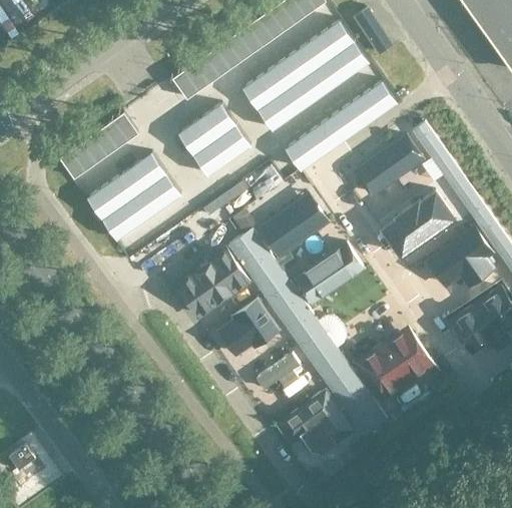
[(291,0),(285,0),(279,5),(294,25),(304,18),(291,0)]
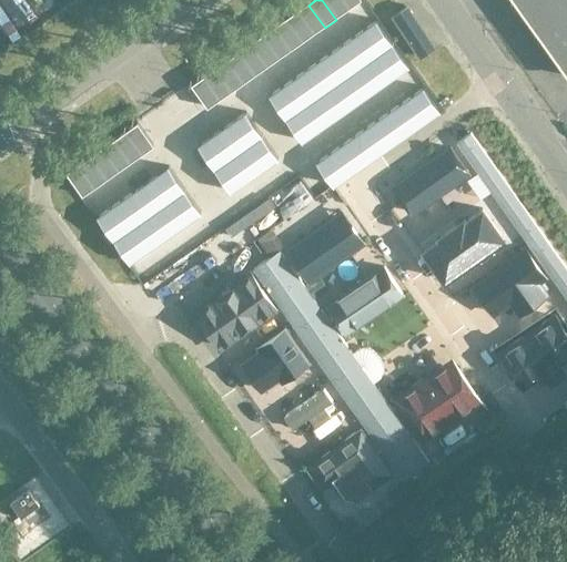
[(340,0),(322,0),(336,20),(348,11),(340,0)]
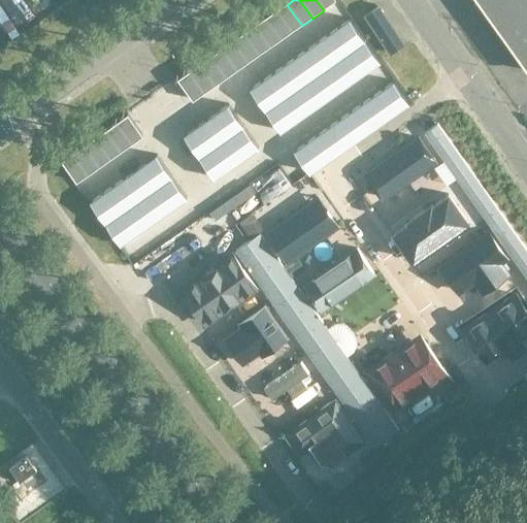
[(332,0),(316,0),(324,10),(335,3),(332,0)]
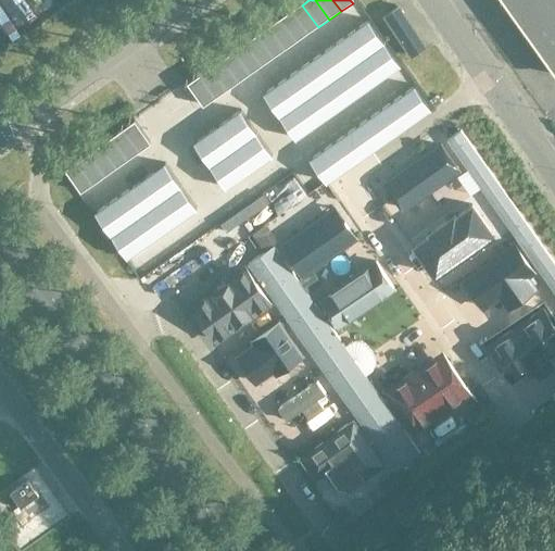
[(554,0),(500,0),(554,77),(554,0)]
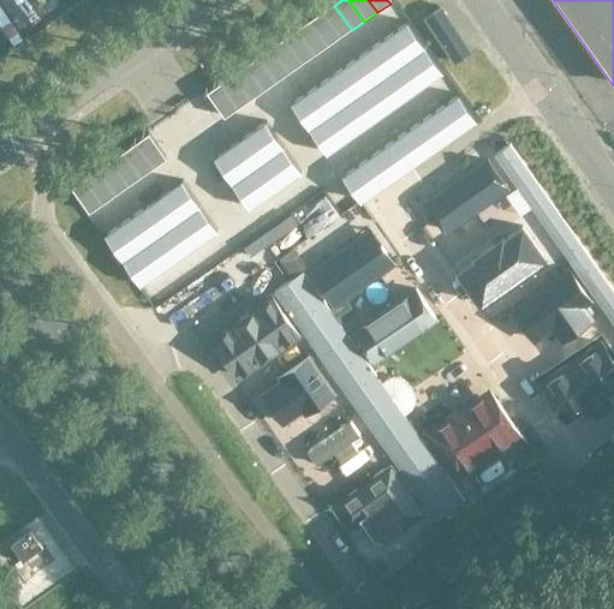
[(334,6),(322,15),(339,40),(352,30),(334,6)]
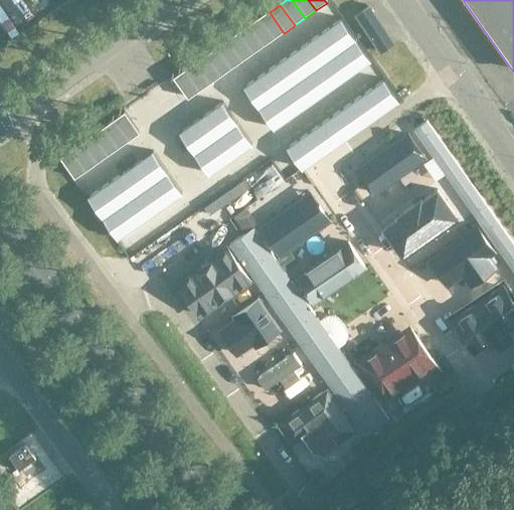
[(270,12),(259,20),(273,40),(284,33),(270,12)]
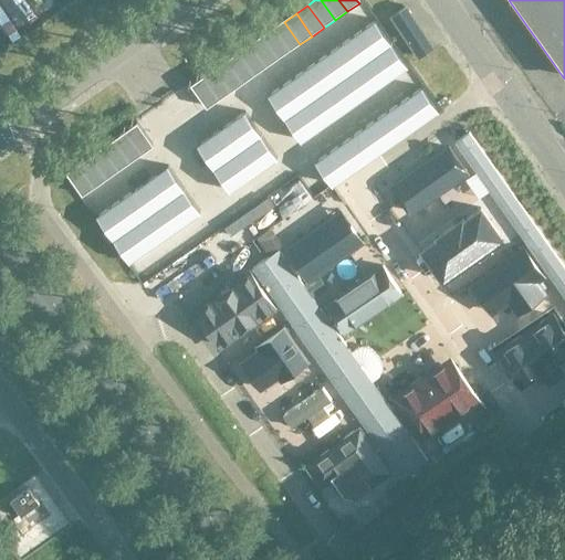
[(284,22),(272,30),(289,53),(300,44),(284,22)]
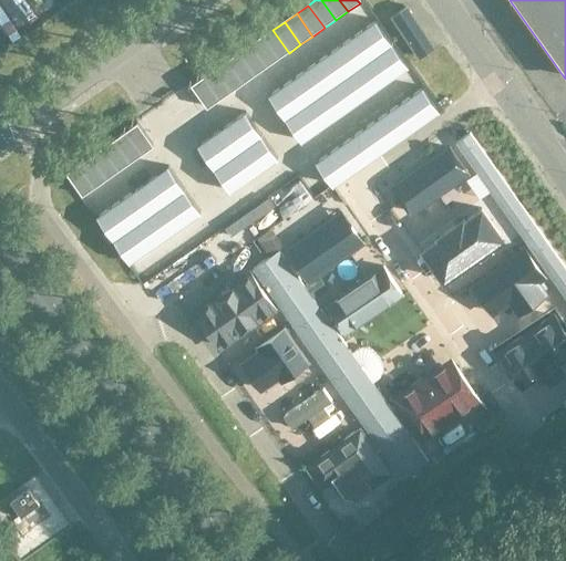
[(374,24),(363,32),(379,55),(391,47),(374,24)]
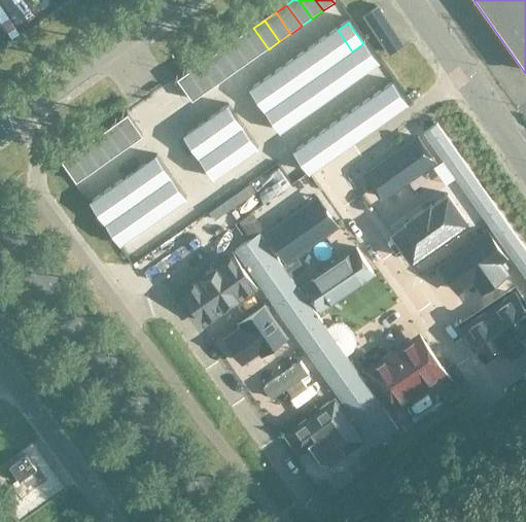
[(253,28),(243,36),(257,57),(269,49),(253,28)]
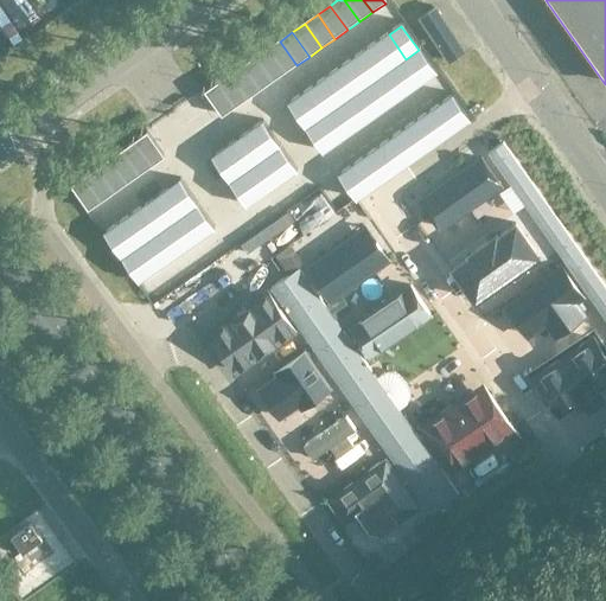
[(389,34),(376,44),(393,69),(406,59),(389,34)]
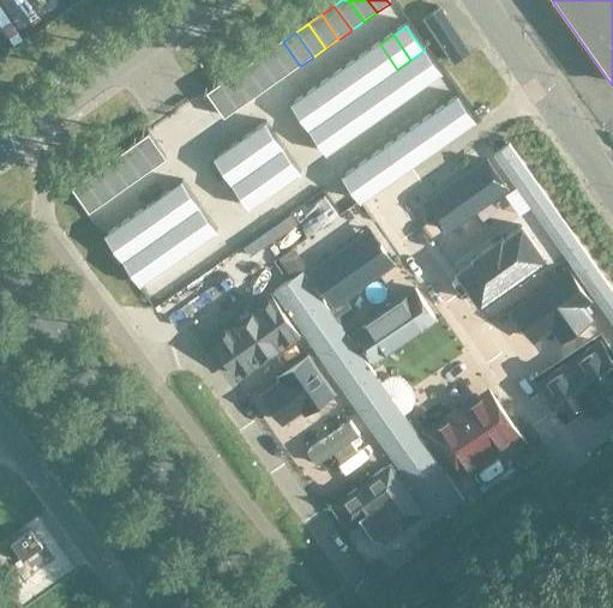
[(283,42),(270,50),(287,76),(300,66),(283,42)]
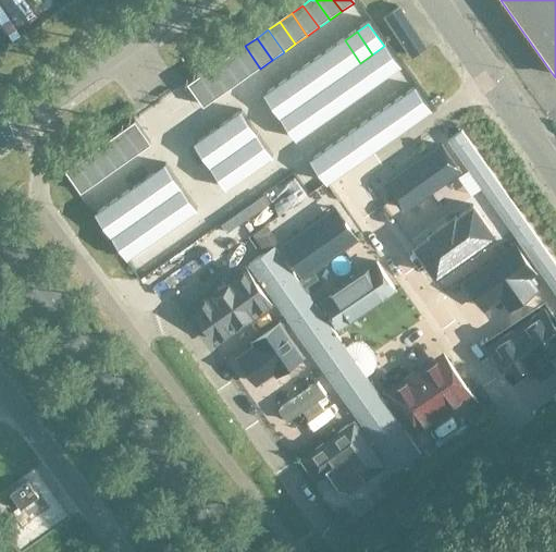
[(345,40),(333,48),(349,71),(360,63),(345,40)]
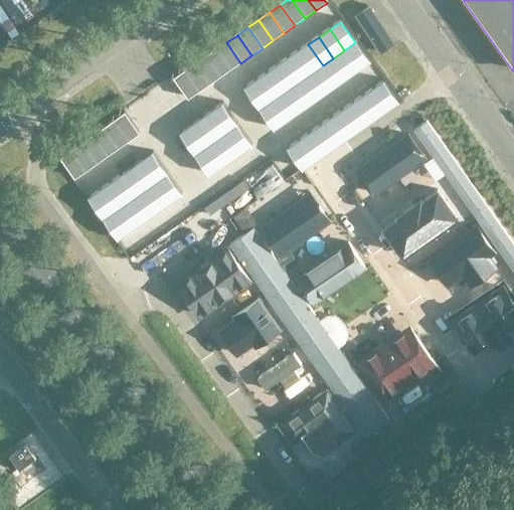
[(226,42),(215,50),(230,70),(240,63),(226,42)]
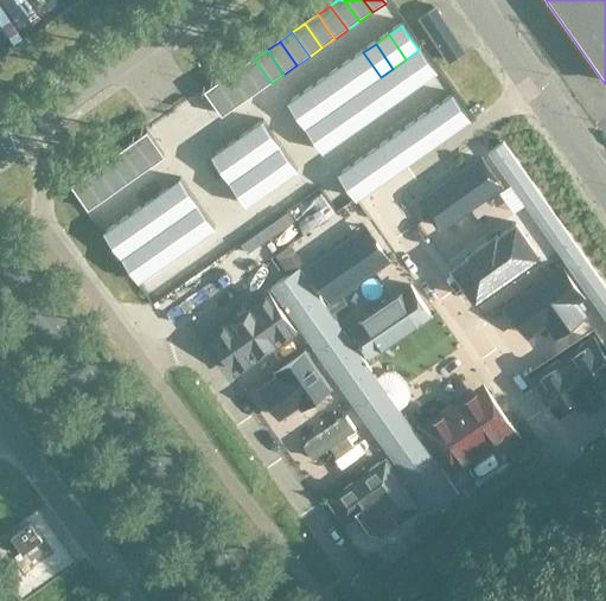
[(419,50),(406,59),(423,84),(435,75),(419,50)]
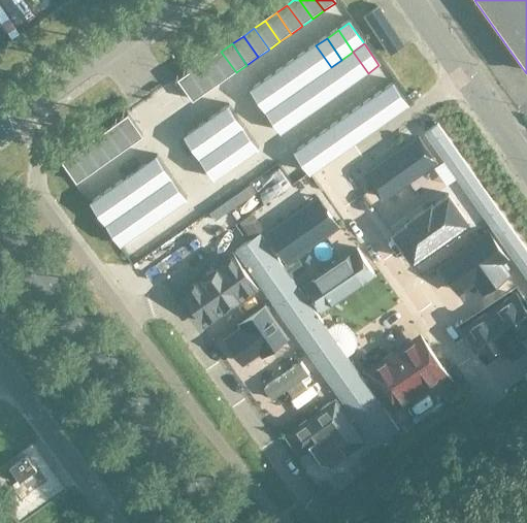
[(316,45),(305,54),(320,75),(331,67),(316,45)]
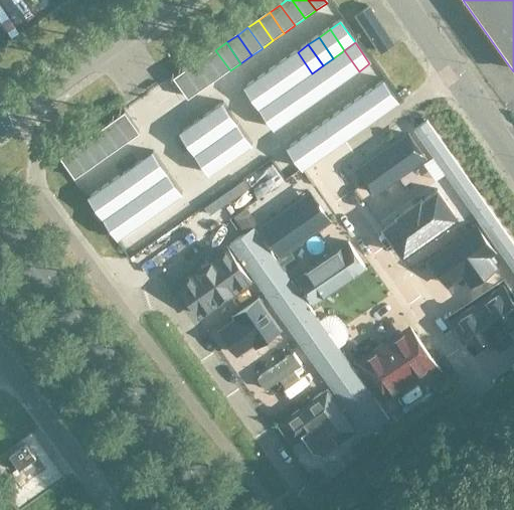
[(215,50),(205,57),(219,78),(230,70),(215,50)]
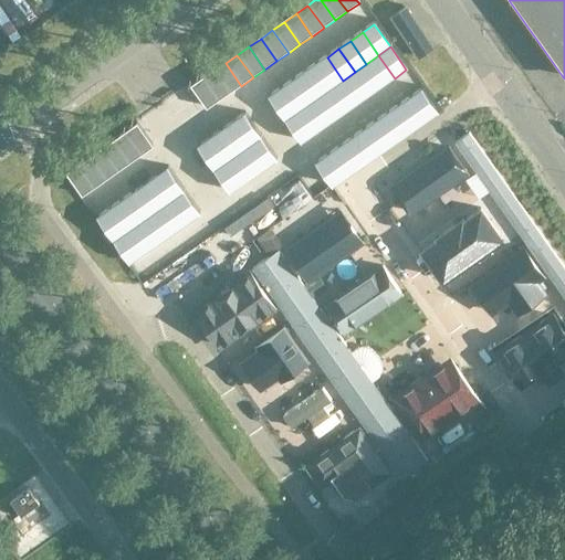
[(378,55),(366,64),(383,86),(395,78),(378,55)]
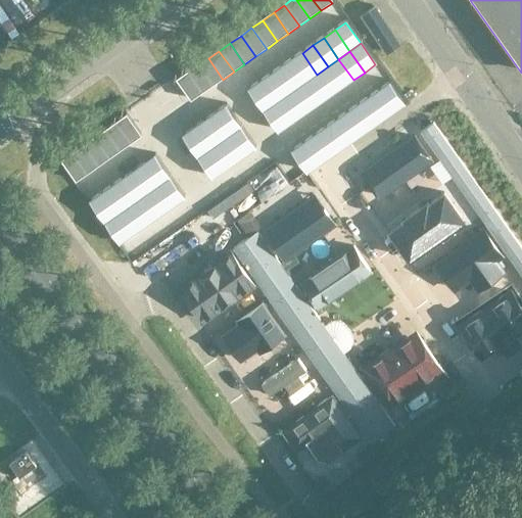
[(302,53),(291,60),(305,82),(317,75),(302,53)]
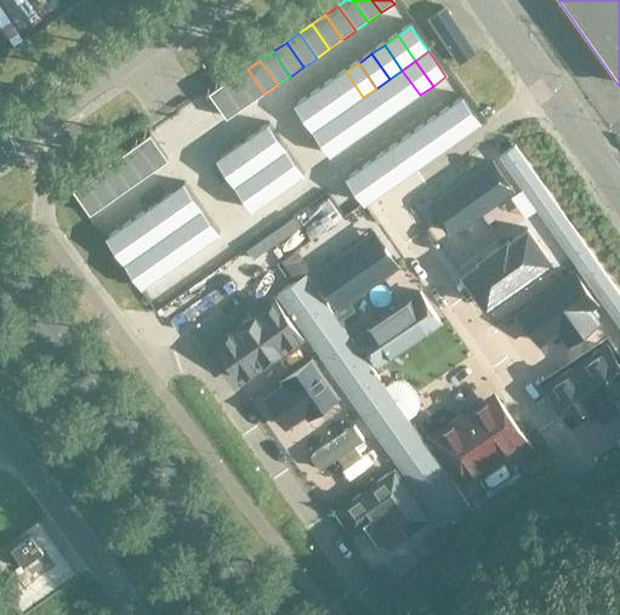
[(248,69),(234,79),(251,103),(265,95),(248,69)]
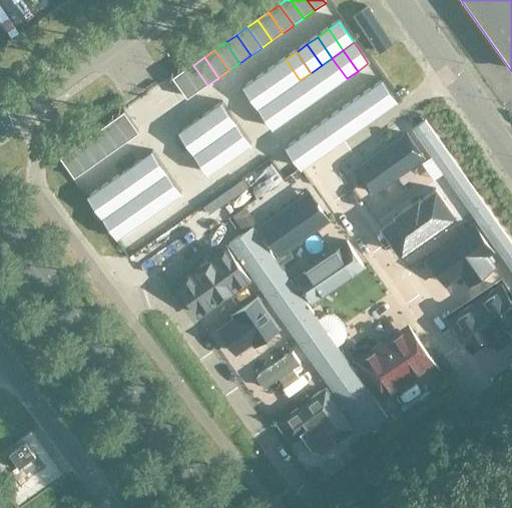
[(332,58),(322,65),(336,86),(347,78),(332,58)]
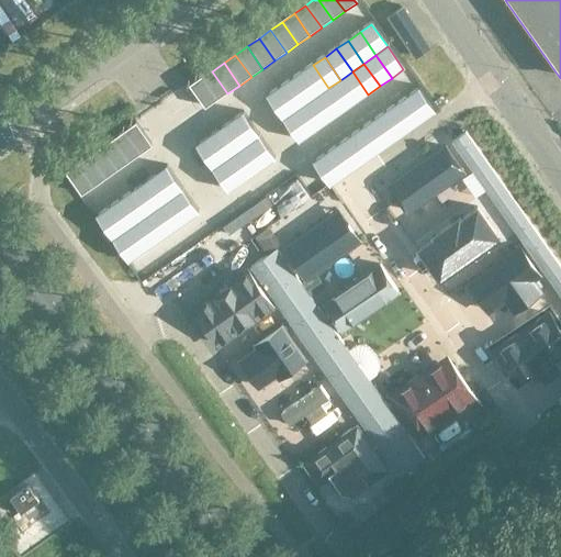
[(313,65),(301,74),(317,97),(328,88),(313,65)]
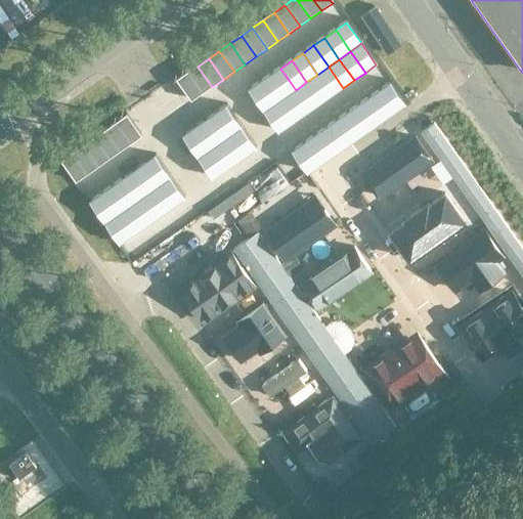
[(198,67),(186,74),(202,95),(212,87),(198,67)]
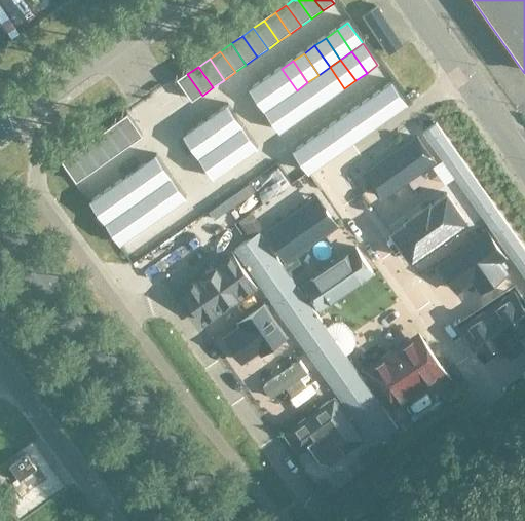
[(330,67),(319,75),(334,96),(344,88),(330,67)]
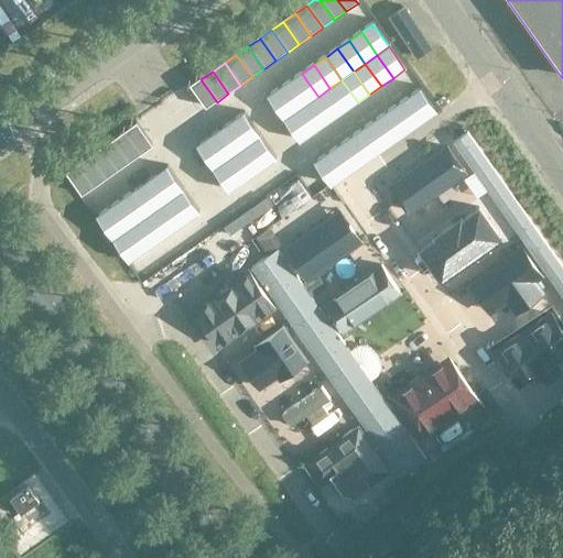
[(302,74),(291,81),(306,105),(318,97),(302,74)]
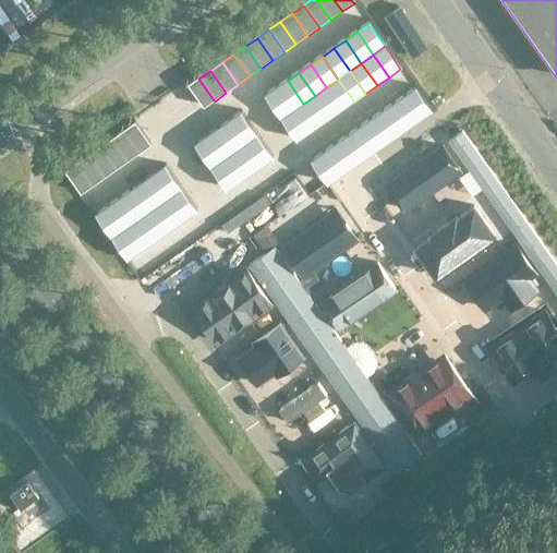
[(198,79),(186,87),(203,109),(215,101),(198,79)]
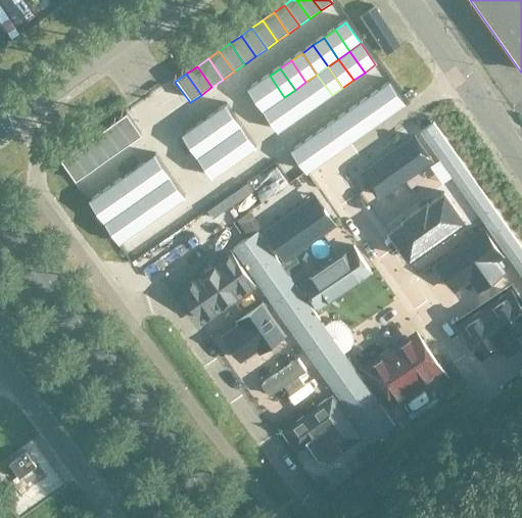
[(317,75),(305,82),(321,103),(332,95),(317,75)]
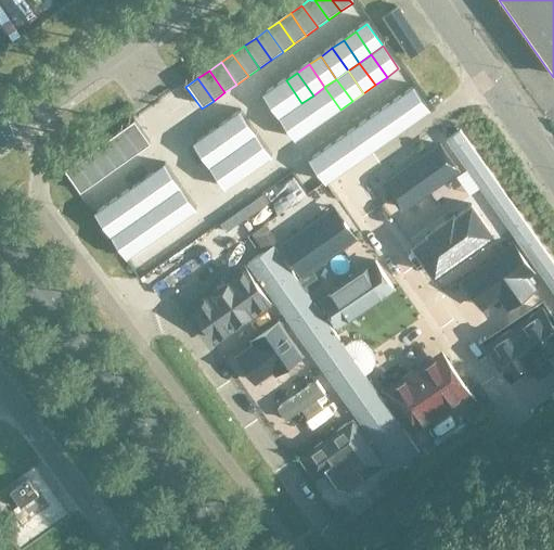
[(286,80),(274,89),(290,112),(301,103),(286,80)]
